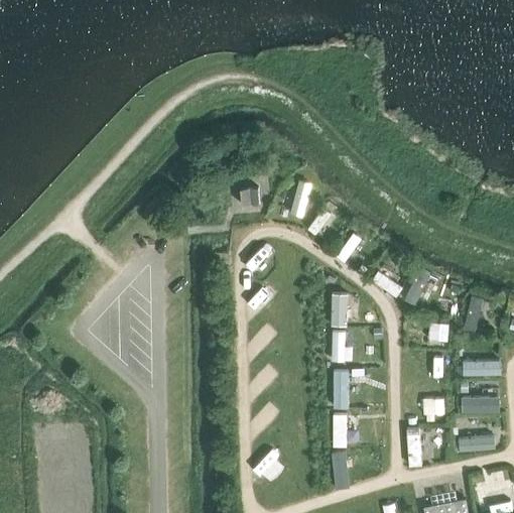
[(254,187),(236,188),(238,206),(255,204),(254,187)]
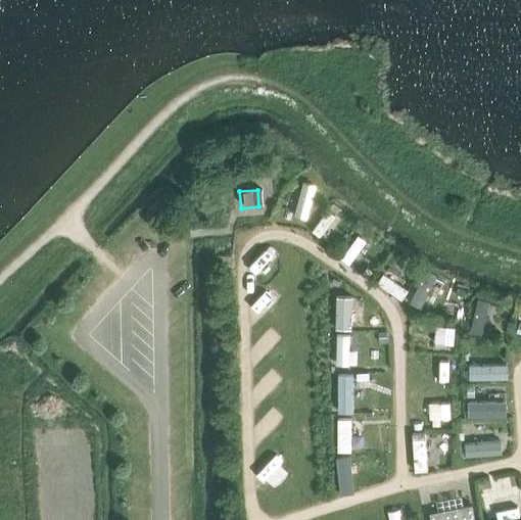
[(474,300),(469,333),(483,335),(488,302),(474,300)]
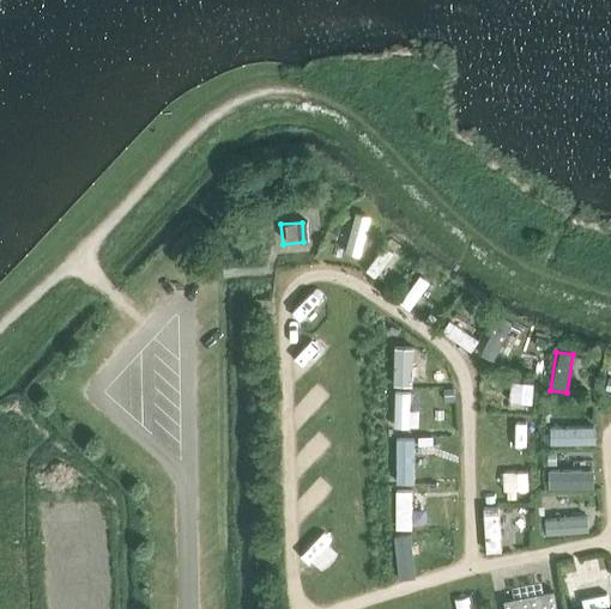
[(532,407),(533,385),(510,384),(509,406),(532,407)]
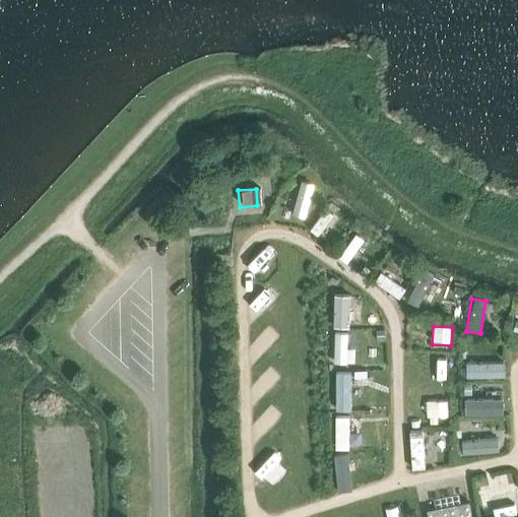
[(413,354),(413,365),(443,365),(444,356),(413,354)]
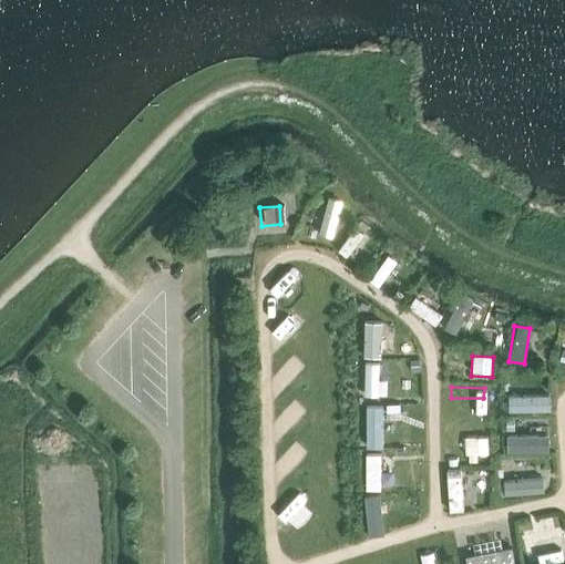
[(510,397),(510,413),(552,412),(552,396),(510,397)]
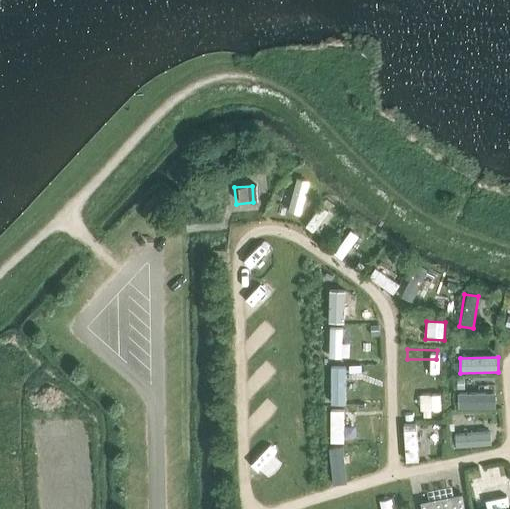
[(439,391),(409,392),(410,415),(439,415),(439,391)]
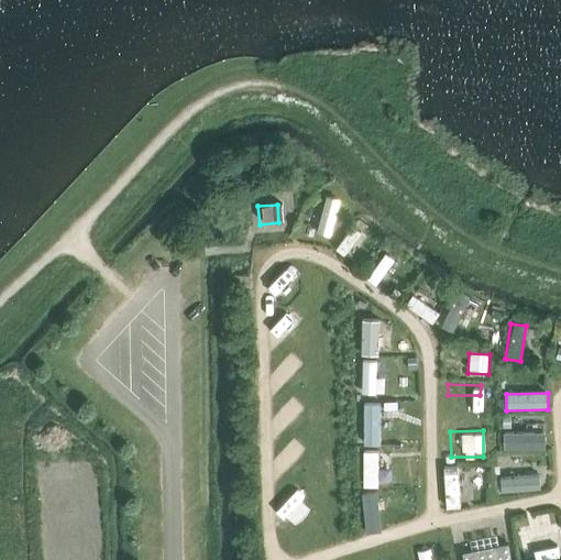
[(503,432),(503,450),(547,450),(547,431),(503,432)]
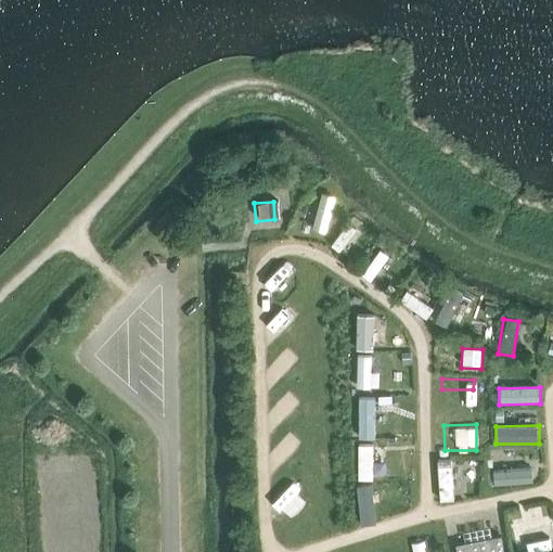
[(362,476),(383,477),(384,459),(362,459),(362,476)]
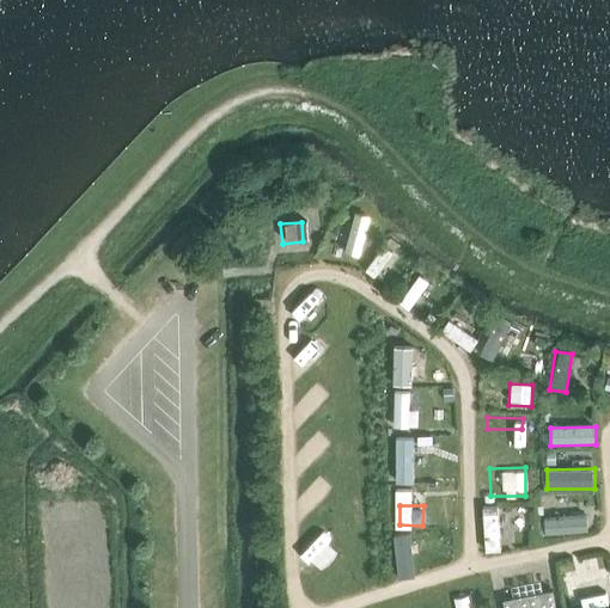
[(482,509),(483,552),(500,552),(499,509),(482,509)]
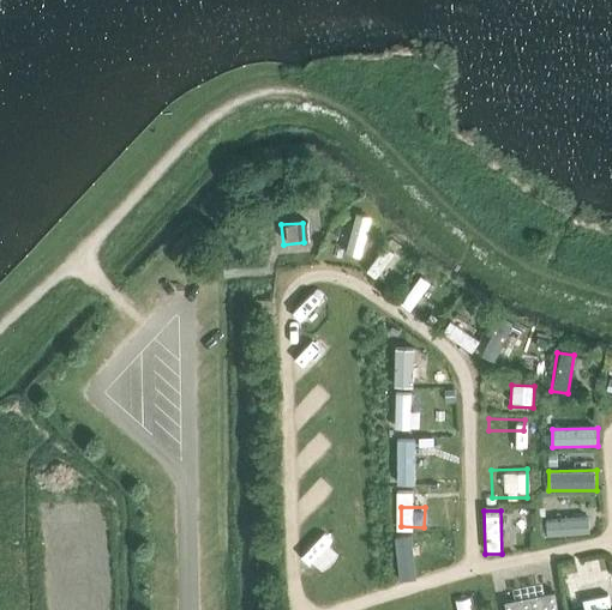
[(545,536),(589,536),(589,519),(545,520),(545,536)]
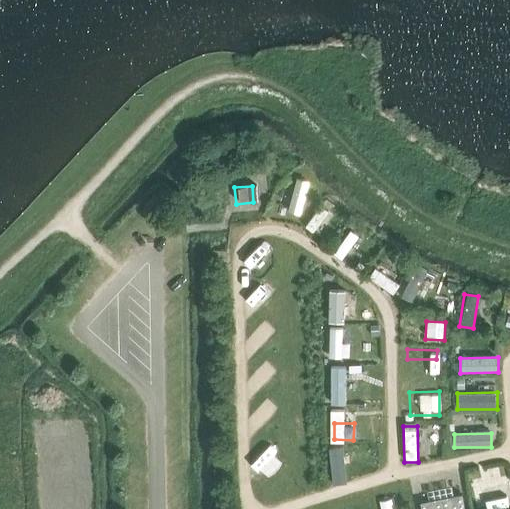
[(493,508),(509,503),(509,489),(508,481),(487,487),(493,508)]
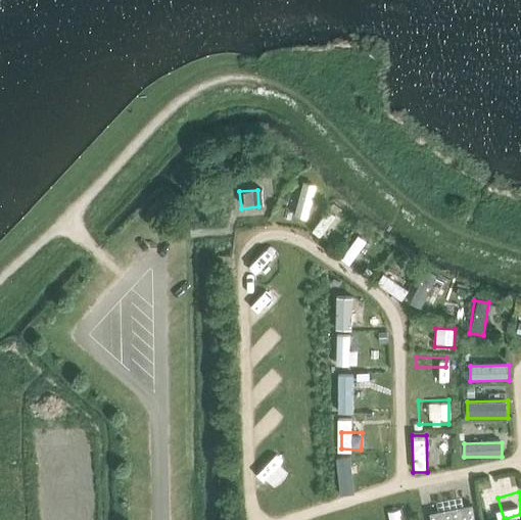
[(443,512),(431,513),(432,519),(478,519),(475,494),(441,499),(443,512)]
